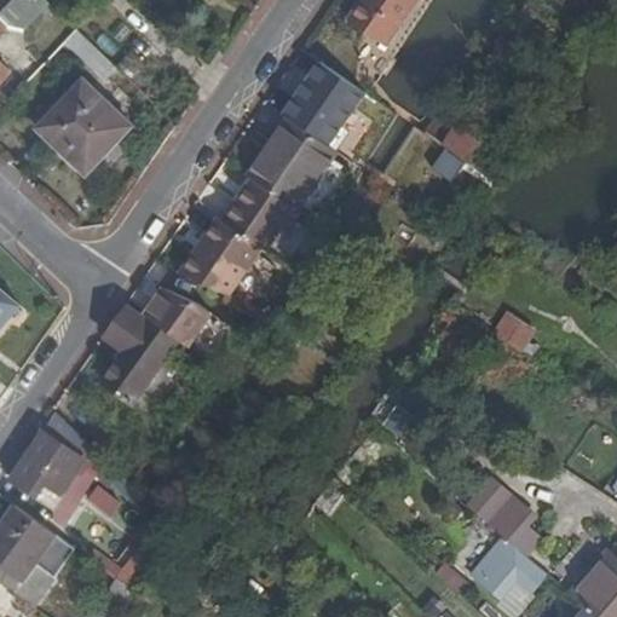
[(0,27),(3,26),(18,27),(44,0),(4,0),(0,5),(0,73),(4,69),(0,64),(0,27)]
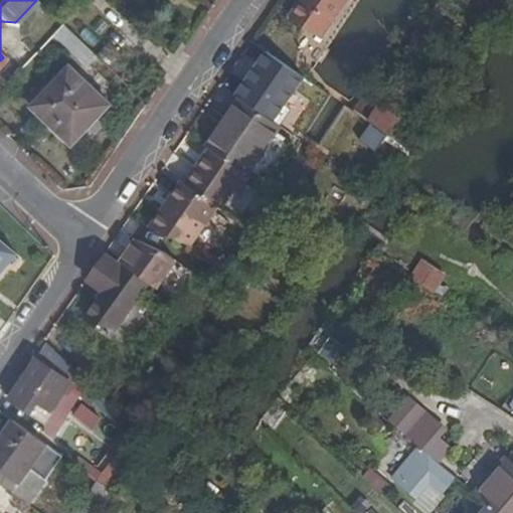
[(301,0),(287,19),(316,40),(344,0),(301,0)]
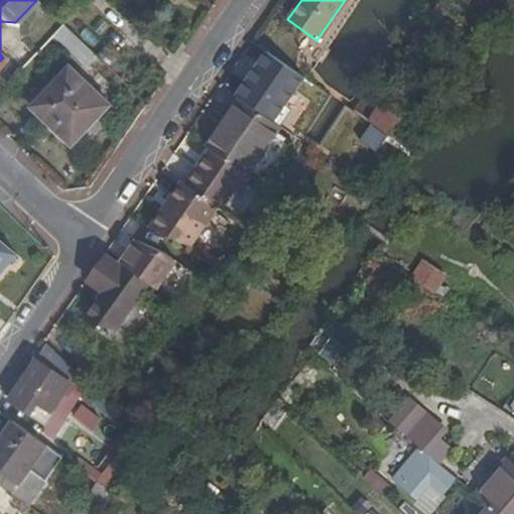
[(86,65),(92,66),(99,58),(61,23),(52,32),(86,65)]
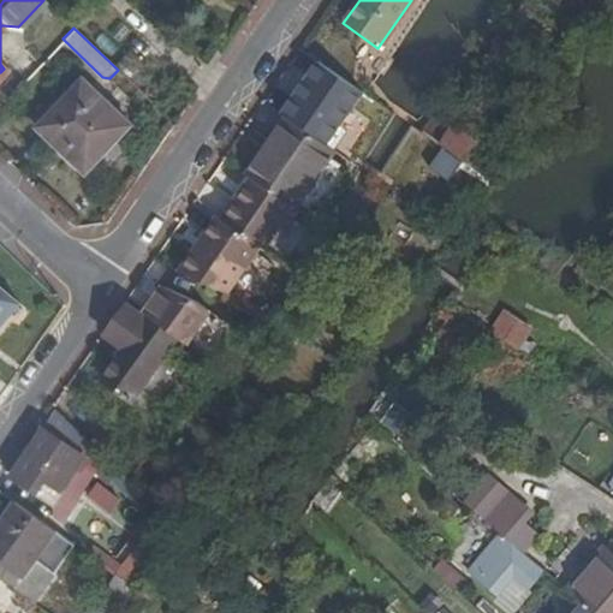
[(125,124),(79,78),(34,125),(81,171),(125,124)]
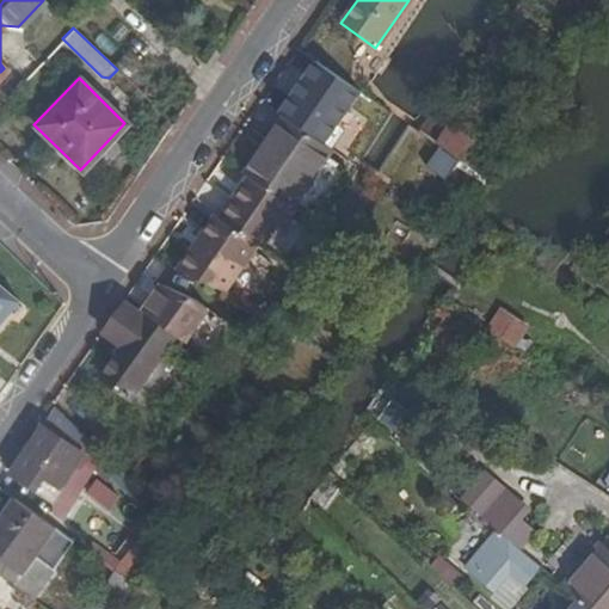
[(303,78),(278,114),(283,116),(324,145),(349,108),(303,78)]
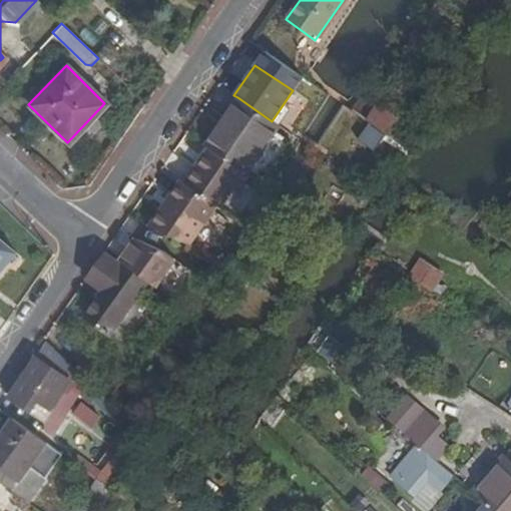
[(272,121),(237,97),(204,144),(212,149),(243,169),(246,171),(279,125),(272,121)]
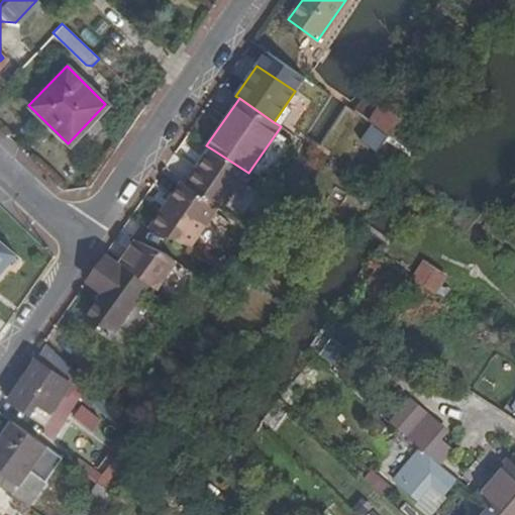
[(392,131),(404,114),(384,101),(373,118),(392,131)]
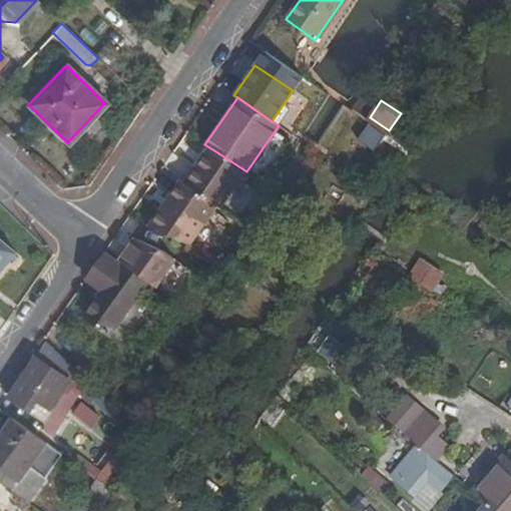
[(243,169),(212,149),(188,184),(215,203),(218,205),(243,169)]
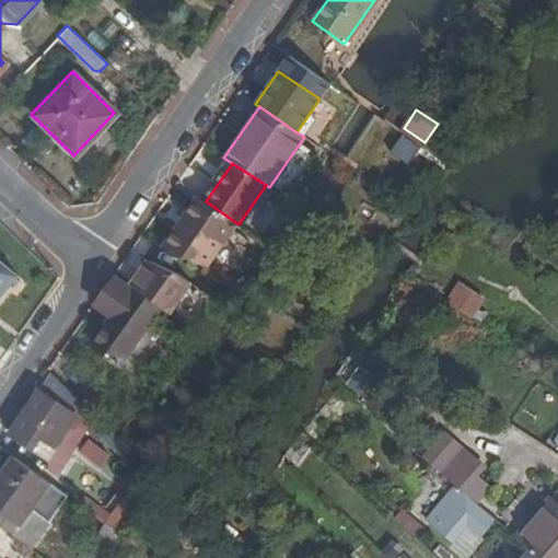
[(206,201),(198,196),(162,246),(206,266),(235,222),(206,201)]
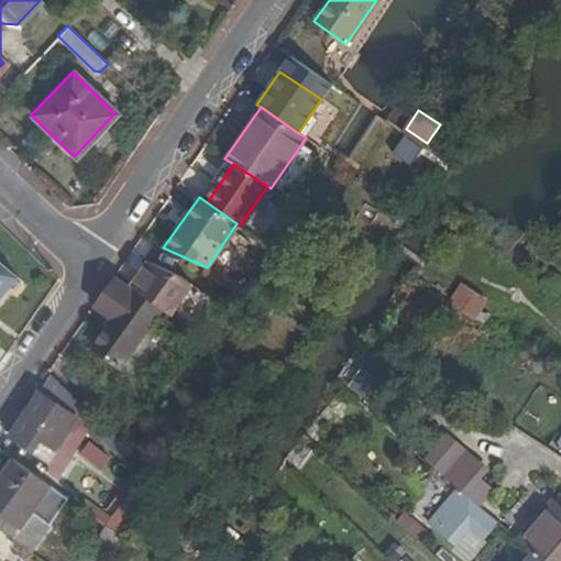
[(191,282),(146,260),(129,284),(142,294),(163,308),(165,309),(169,314),(191,282)]
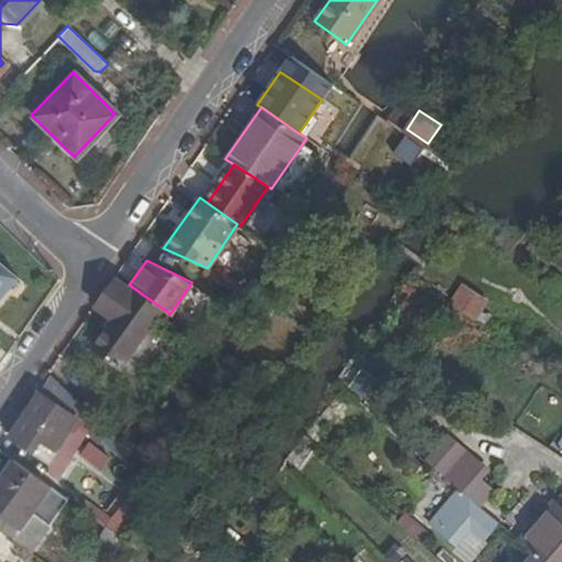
[(478,317),(490,298),(463,280),(451,300),(478,317)]
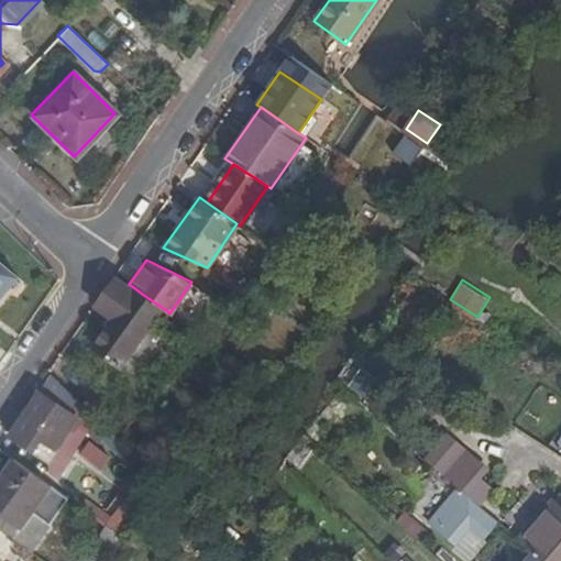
[(96,348),(124,369),(165,309),(163,308),(142,294),(141,296),(118,281),(97,309),(113,320),(96,348)]
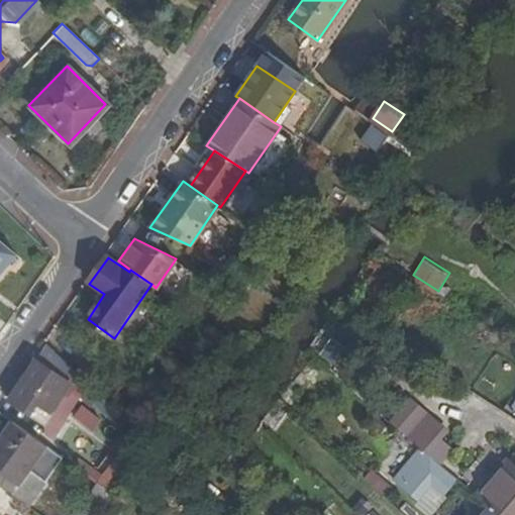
[(305,347),(336,370),(356,341),(326,319),(305,347)]
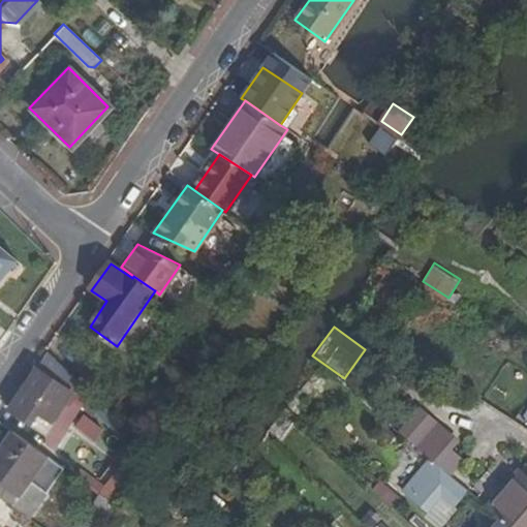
[(50,353),(10,410),(27,422),(36,410),(47,419),(51,412),(58,416),(69,400),(81,384),(50,353)]
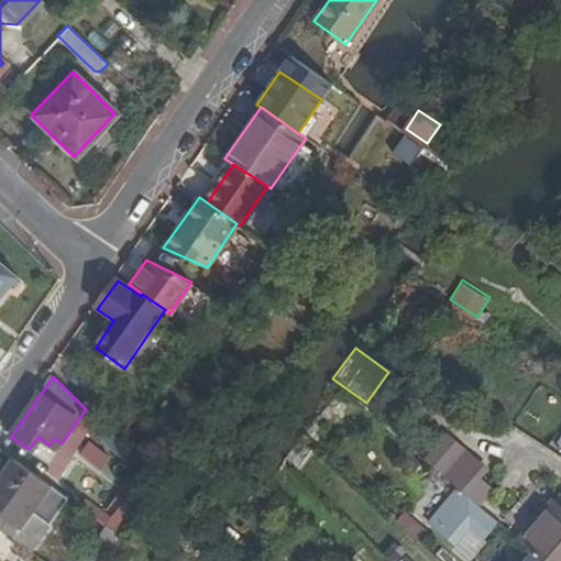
[(102,444),(128,469),(129,468),(141,479),(147,470),(122,447),(116,440),(86,409),(74,426),(97,449),(102,444)]
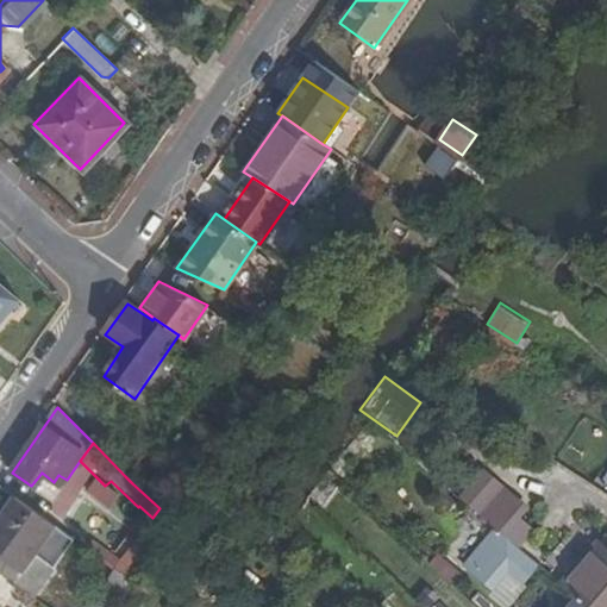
[(54,482),(42,473),(31,486),(44,495),(54,482)]
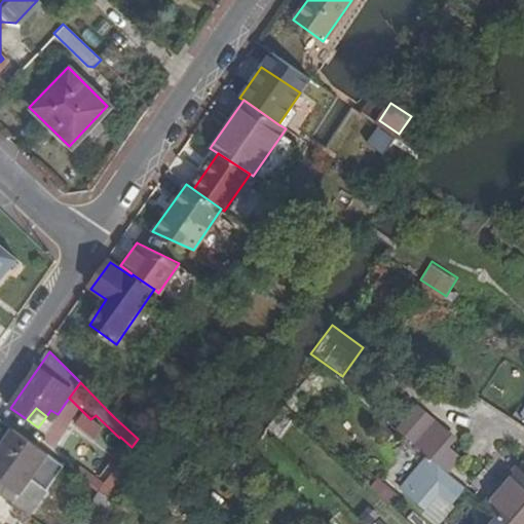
[(429,421),(419,412),(401,434),(414,445),(429,421)]
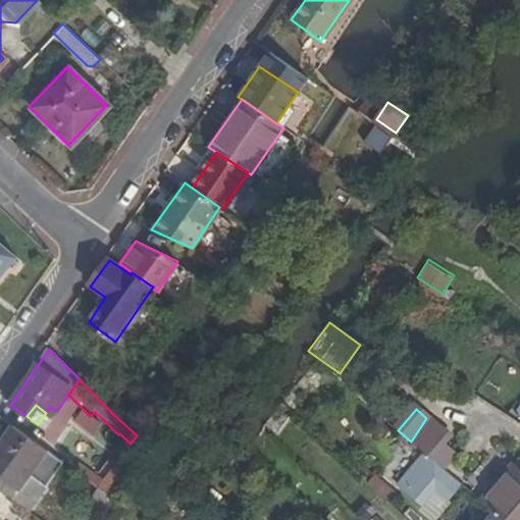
[(451,438),(426,418),(411,442),(415,446),(422,452),(444,470),(454,458),(444,448),(451,438)]
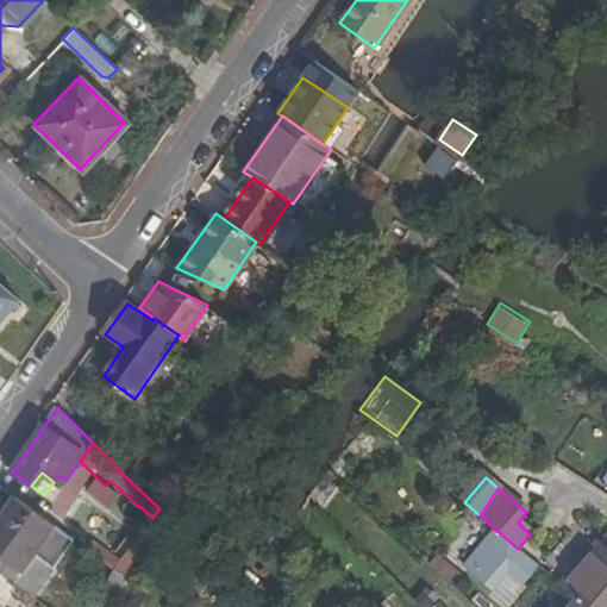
[(0,575),(18,588),(30,596),(72,538),(17,499),(0,523),(0,575)]
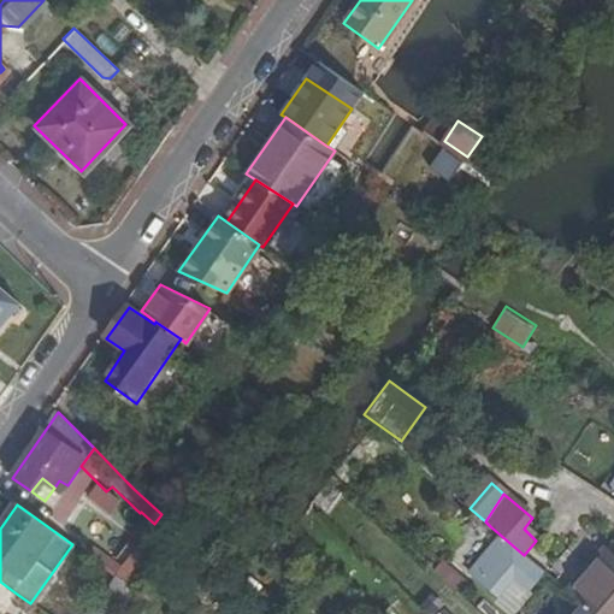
[(161,514),(154,524),(119,578),(124,582),(135,589),(142,579),(176,530),(161,514)]
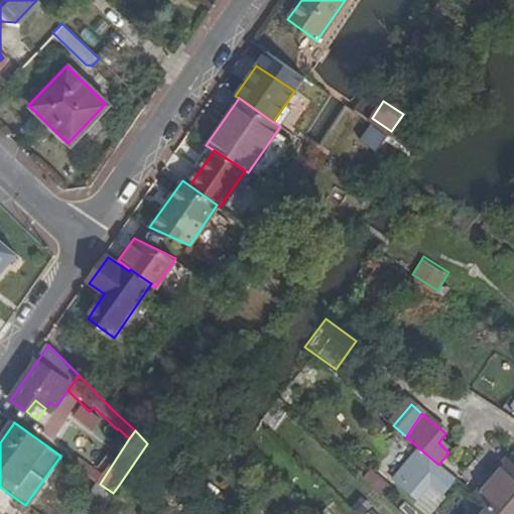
[(431,482),(443,492),(455,480),(438,465),(417,446),(393,476),(417,498),(431,482)]
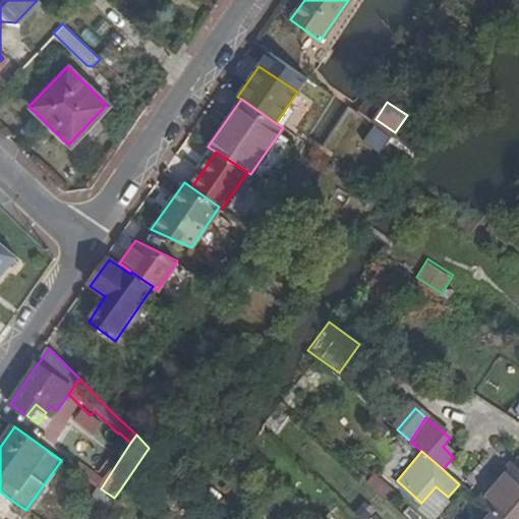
[(481,500),(503,518),(518,518),(518,472),(512,466),(481,500)]
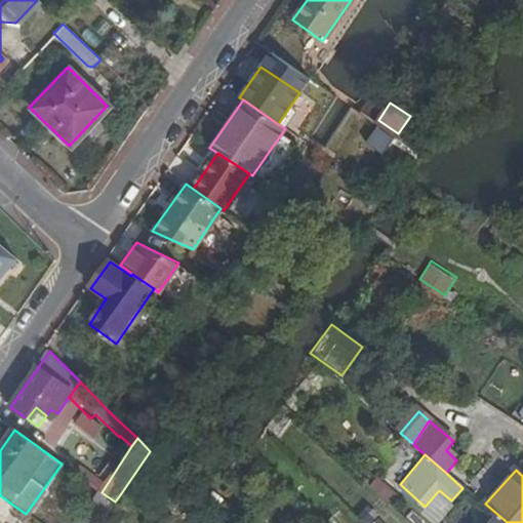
[(437,517),(451,500),(439,490),(425,507),(437,517)]
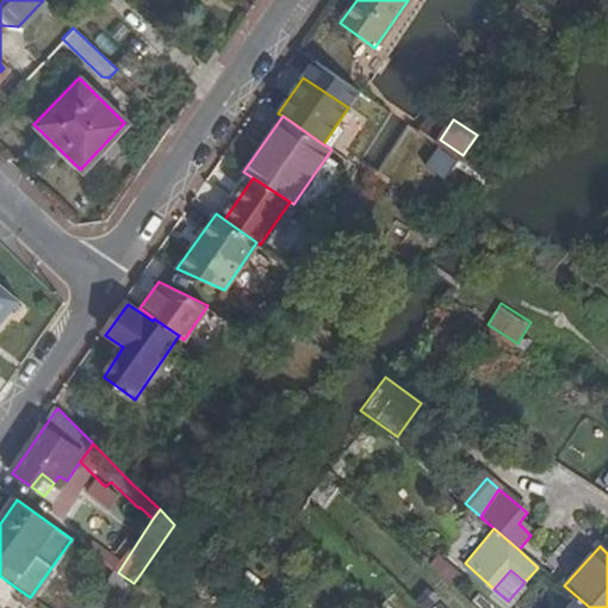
[(132,587),(144,599),(154,587),(141,574),(134,583),(132,587)]
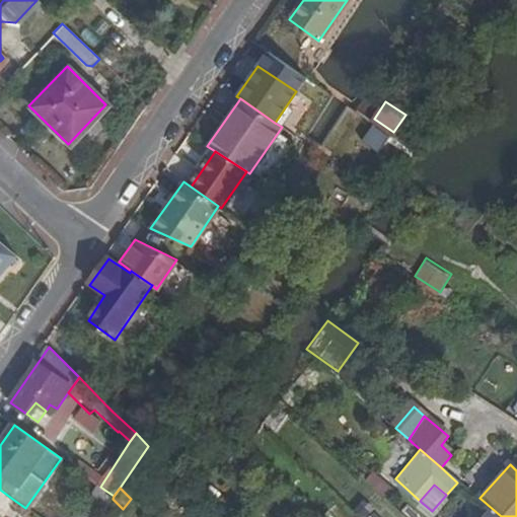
[(104,490),(93,506),(103,513),(113,499),(114,496),(104,490)]
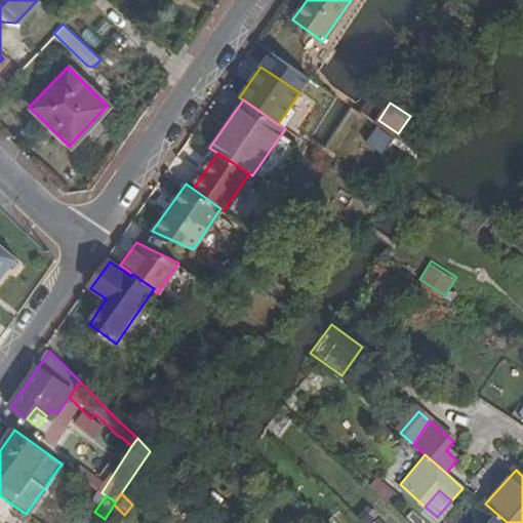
[(15,507),(9,516),(17,522),(27,522),(31,518),(26,514),(15,507)]
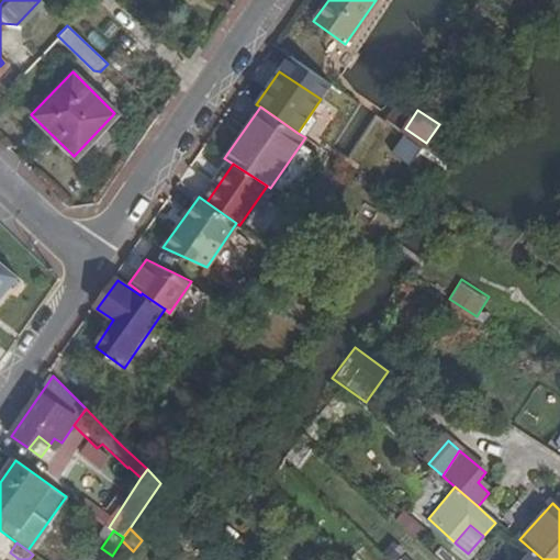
[(391,544),(383,552),(390,559),(394,559),(401,553),(391,544)]
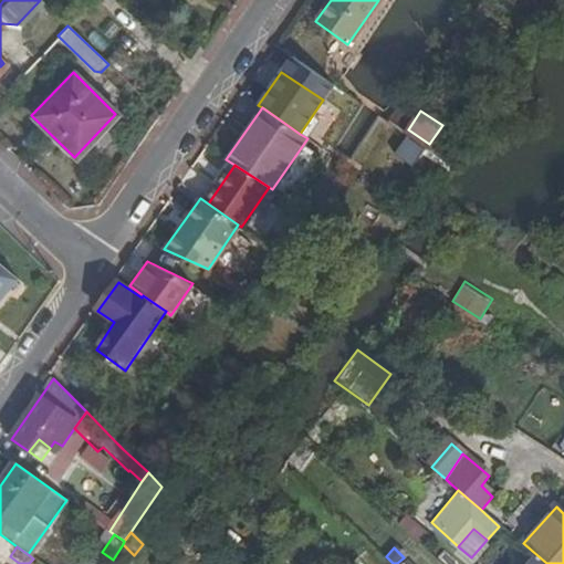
[(95,551),(85,563),(108,563),(111,562),(95,551)]
